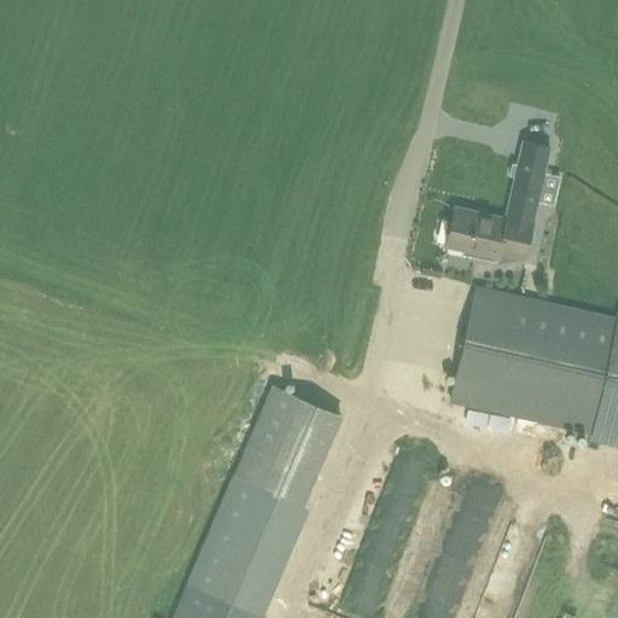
[(505,213),(503,220),(455,208),(445,246),(499,258),(499,256),(522,261),(531,220),(505,213)]
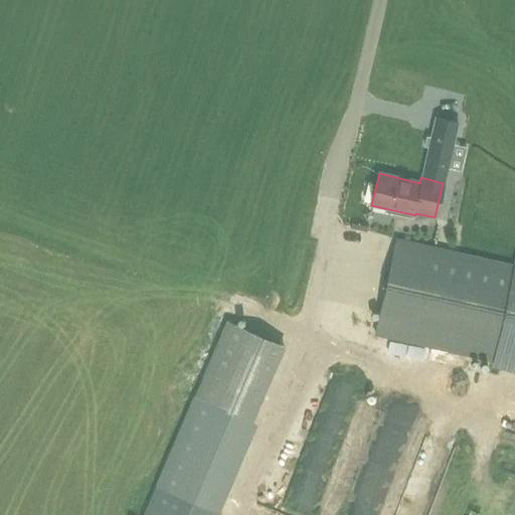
[(514,256),(513,266),(397,239),(375,334),(492,360),(491,366),(514,370),(514,256)]
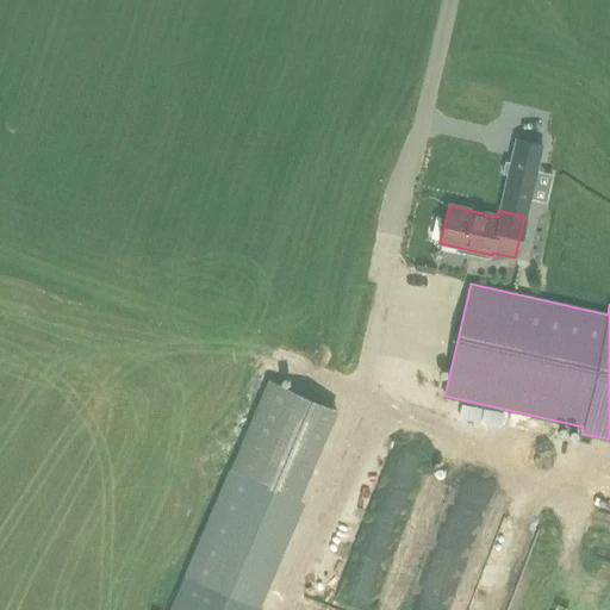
[(297,415),(328,428),(336,409),(269,380),(231,470),(271,487),(275,489),(282,471),(274,467),(297,415)]
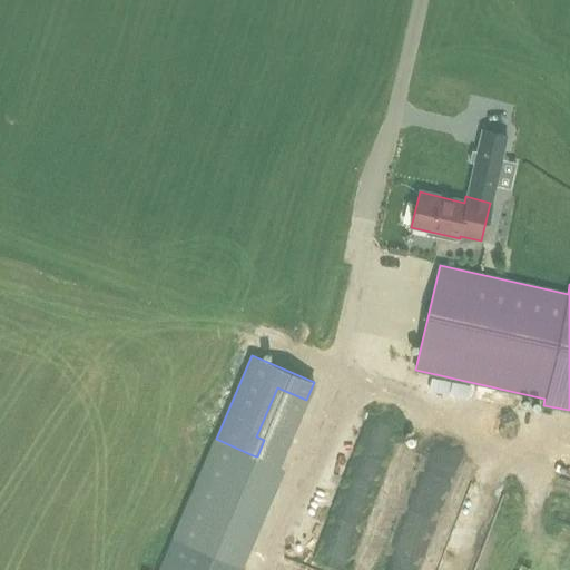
[(253,455),(216,439),(215,439),(172,538),(209,554),(253,455)]
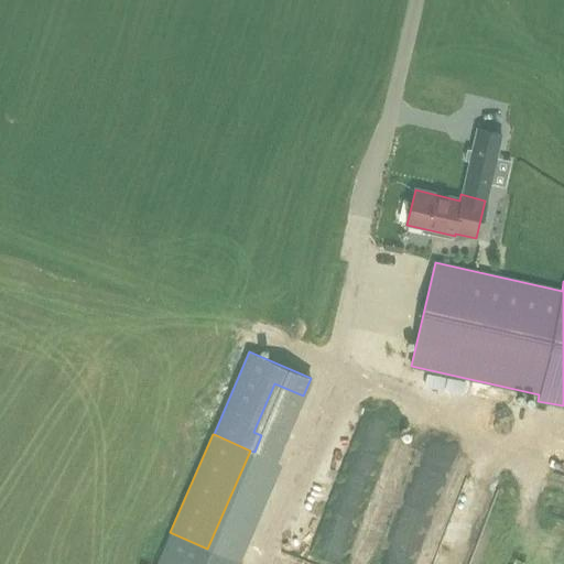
[(361,455),(323,557),(339,563),(346,563),(384,464),(361,455)]
